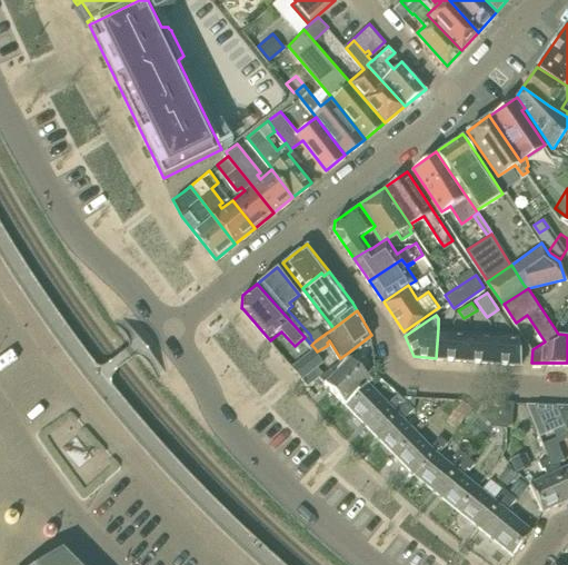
[(464,330),(438,328),(436,358),(461,359),(464,330)]
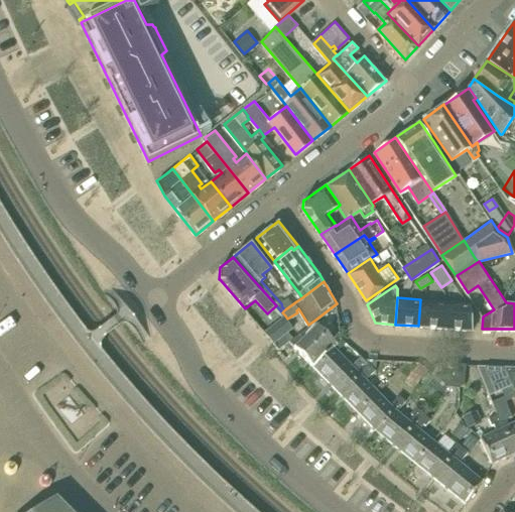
[(418,326),(442,328),(444,301),(420,299),(418,326)]
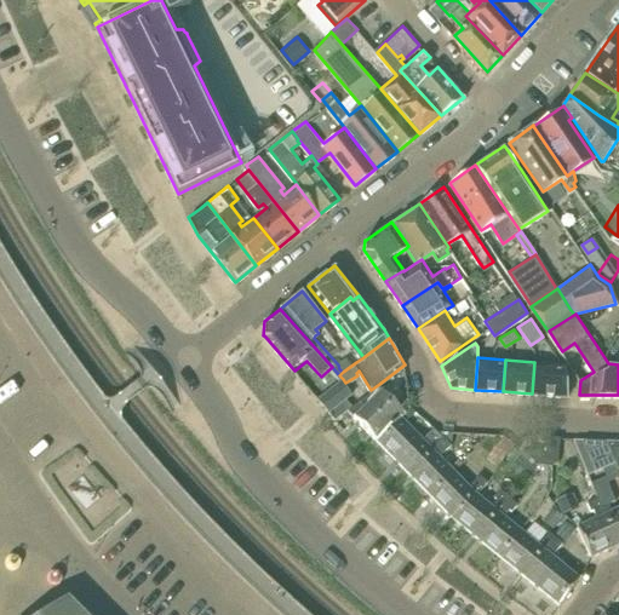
[(565,365),(534,362),(532,394),(567,396),(565,365)]
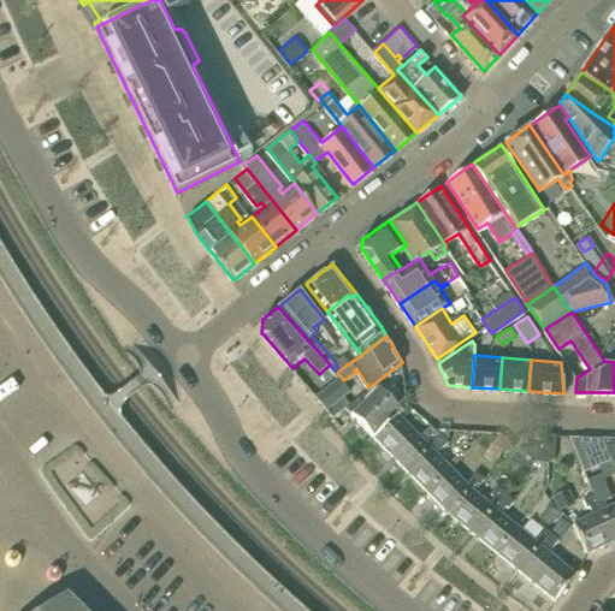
[(341,377),(317,396),(327,407),(350,390),(343,380),(341,377)]
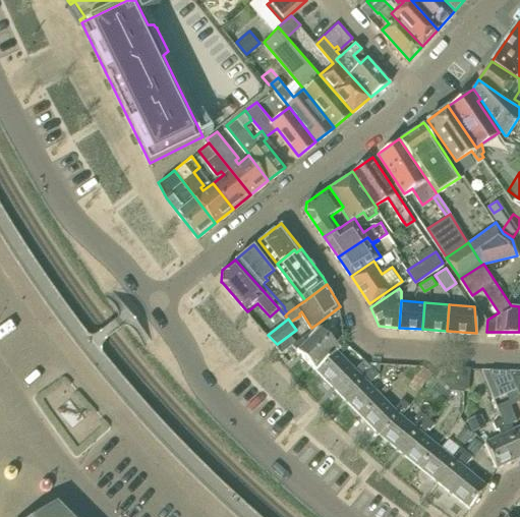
[(297,348),(315,367),(344,339),(343,332),(335,339),(319,323),(311,328),(292,343),(297,348)]
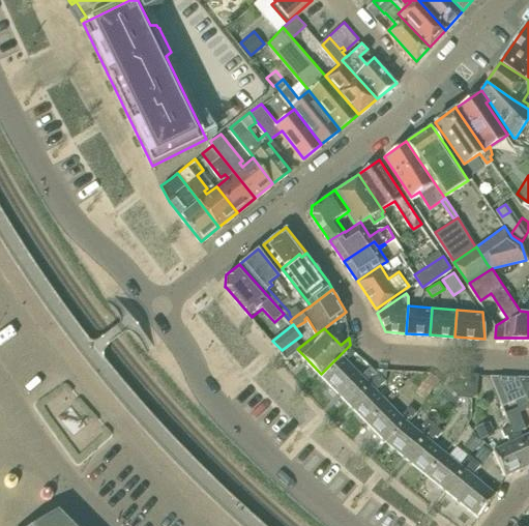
[(300,346),(296,340),(281,351),(286,357),(300,346)]
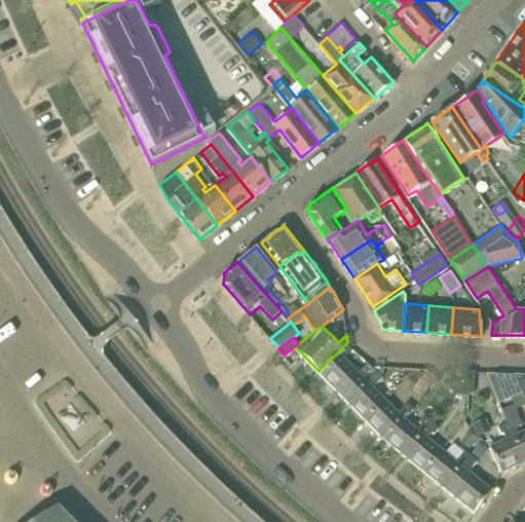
[(363,357),(360,355),(347,342),(319,371),(347,400),(368,380),(366,379),(367,378),(379,365),(370,365),(367,363),(359,371),(345,357),(346,355),(357,364),(363,357)]
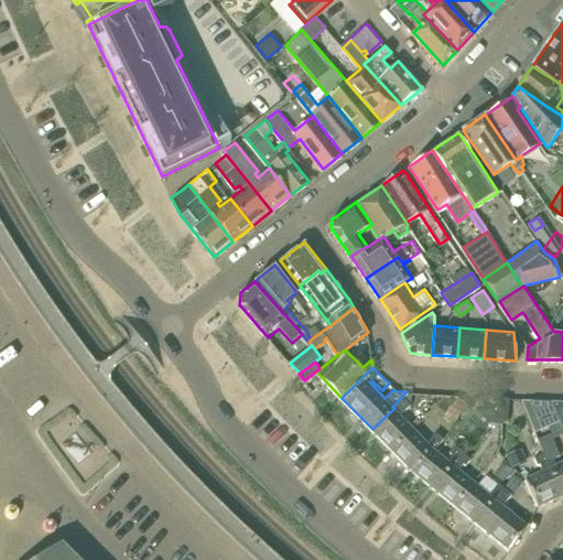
[(372,429),(391,449),(413,427),(400,413),(410,402),(410,391),(407,391),(393,406),(392,407),(394,408),(372,429)]
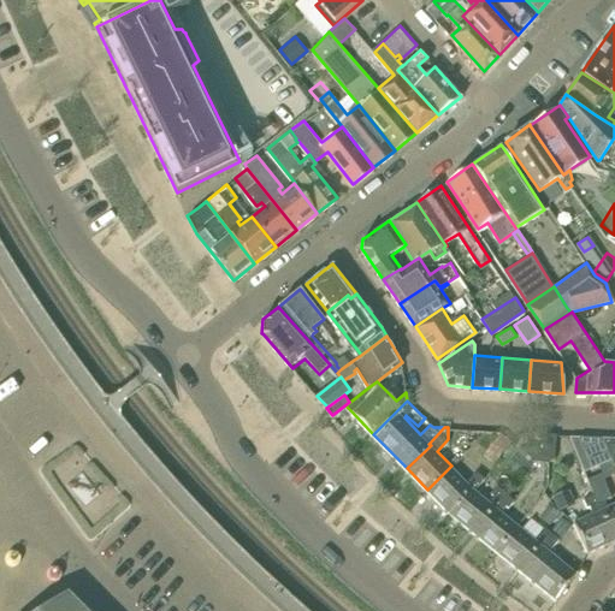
[(485,429),(461,428),(461,437),(484,438),(485,429)]
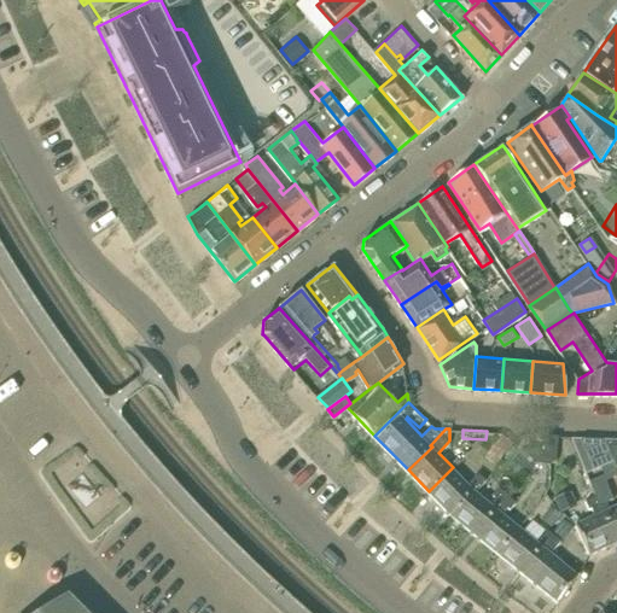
[(501,432),(484,455),(495,462),(512,441),(501,432)]
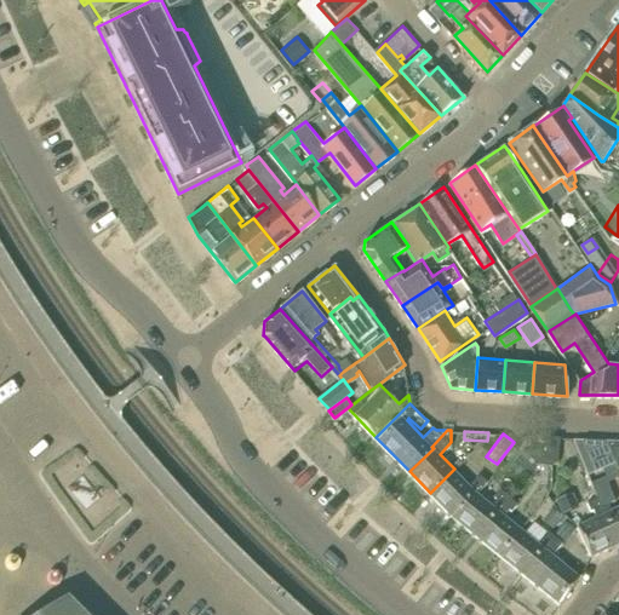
[(560,436),(548,435),(545,449),(534,464),(551,466),(551,459),(557,460),(560,436)]
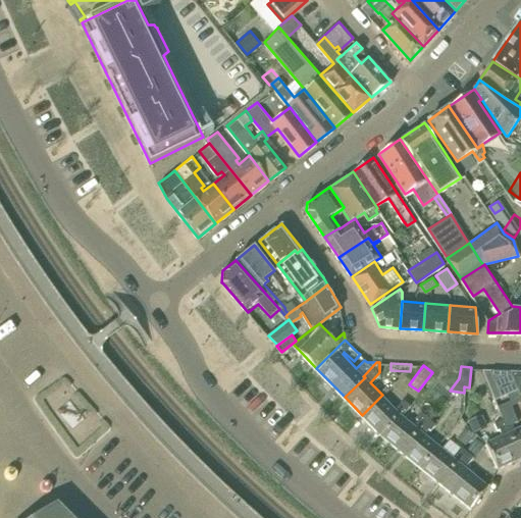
[(510,369),(490,368),(502,395),(517,389),(510,369)]
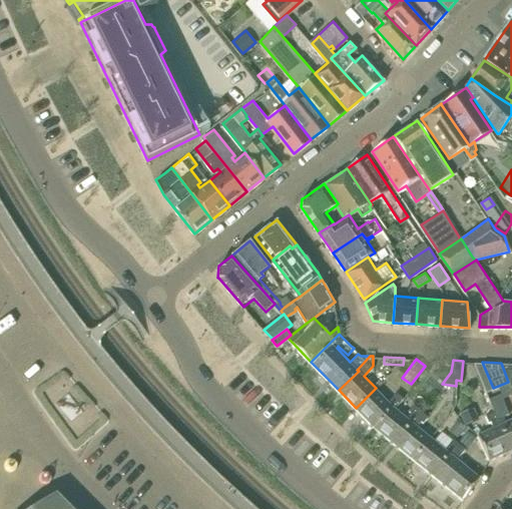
[(511,363),(502,363),(511,387),(511,363)]
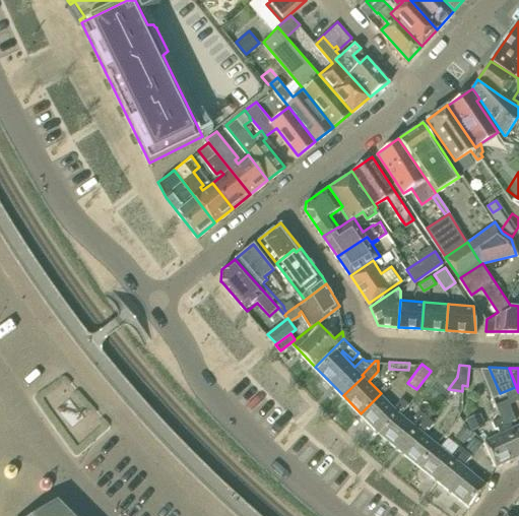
[(433,390),(441,396),(454,380),(446,373),(433,390)]
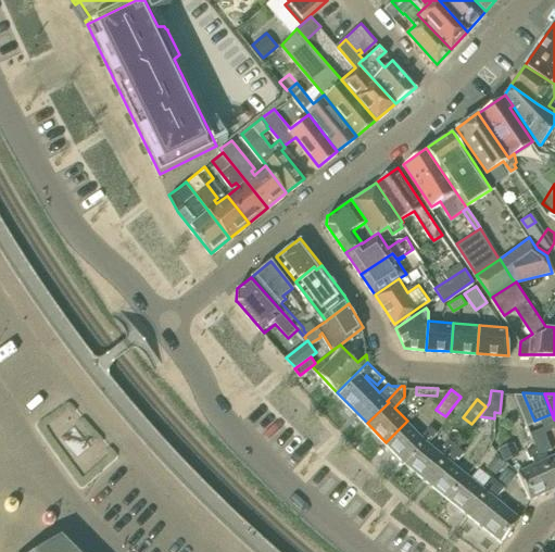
[(426,440),(427,441),(438,431),(431,425),(421,435),(407,421),(386,442),(405,462),(426,440)]
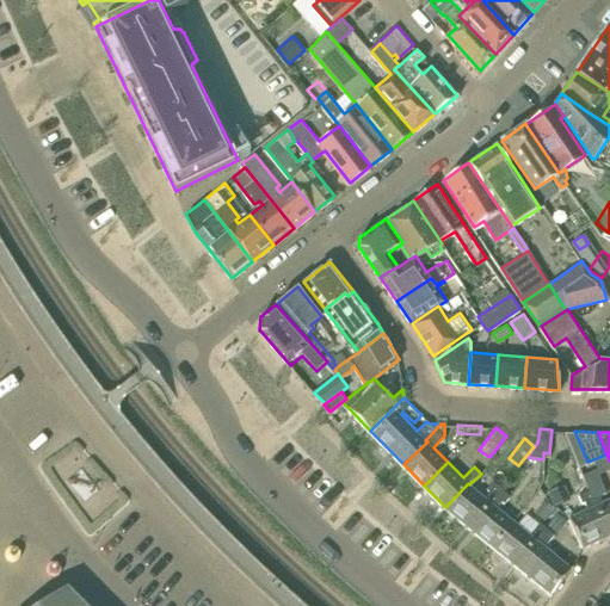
[(484,496),(469,484),(468,483),(445,507),(469,526),(501,487),(493,481),(487,488),(490,489),(484,496)]
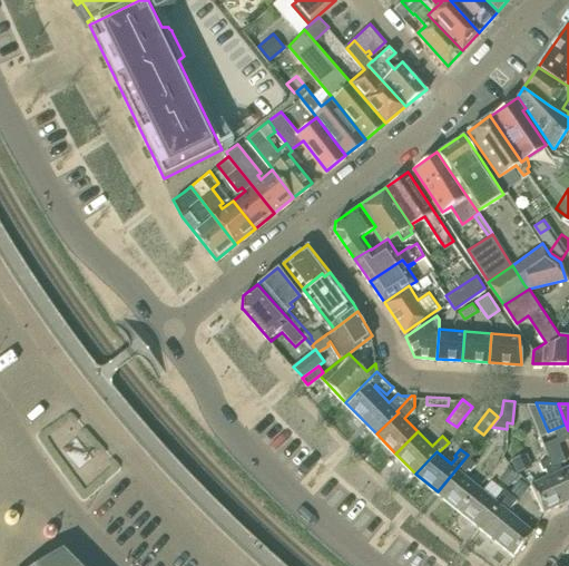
[(568,465),(562,468),(559,460),(561,459),(558,451),(549,456),(568,499),(568,465)]
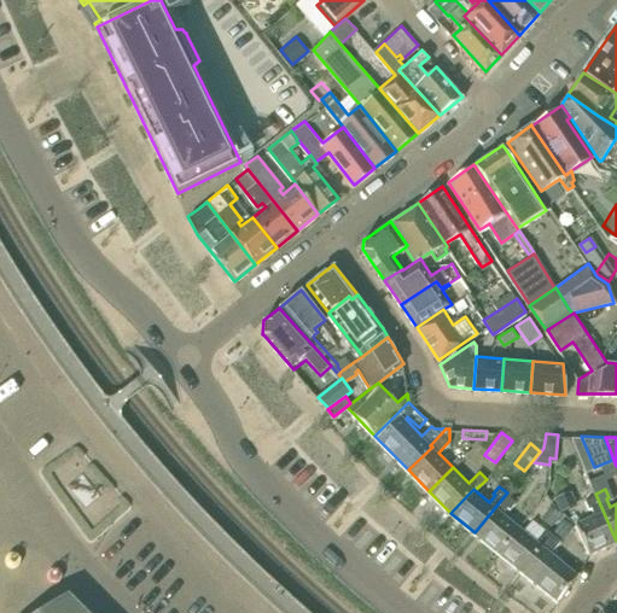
[(556,497),(562,512),(577,505),(570,490),(556,497)]
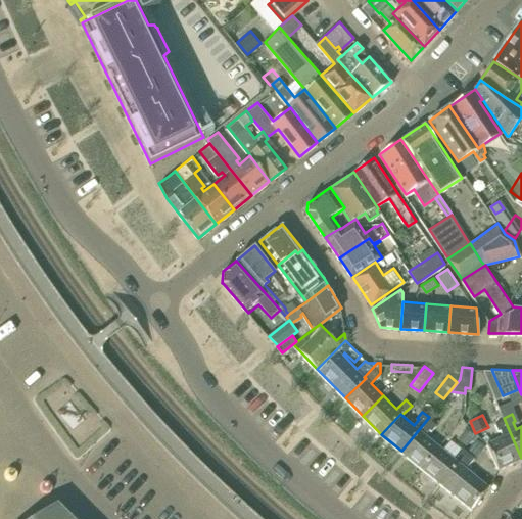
[(421,467),(438,445),(424,433),(429,427),(431,429),(436,423),(429,417),(401,451),(421,467)]
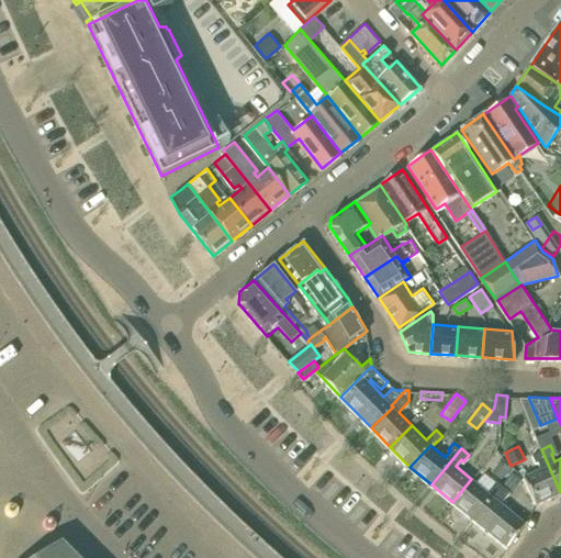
[(560,492),(541,449),(533,454),(536,460),(538,459),(541,467),(523,476),(536,503),(560,492)]
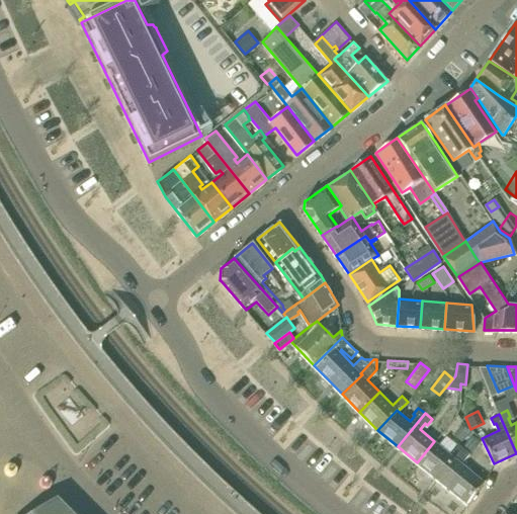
[(462,427),(455,435),(460,440),(467,432),(462,427)]
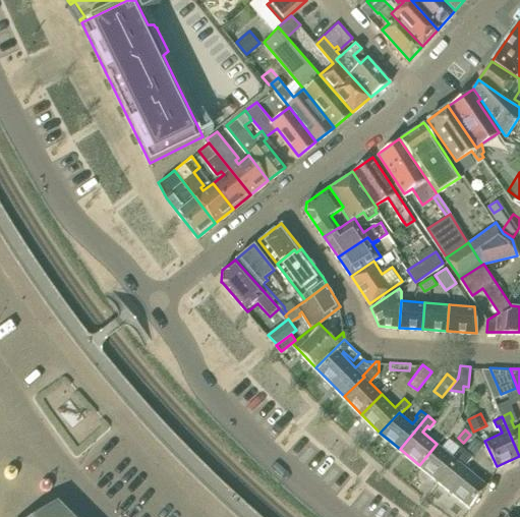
[(474,434),(464,447),(473,454),(483,441),(474,434)]
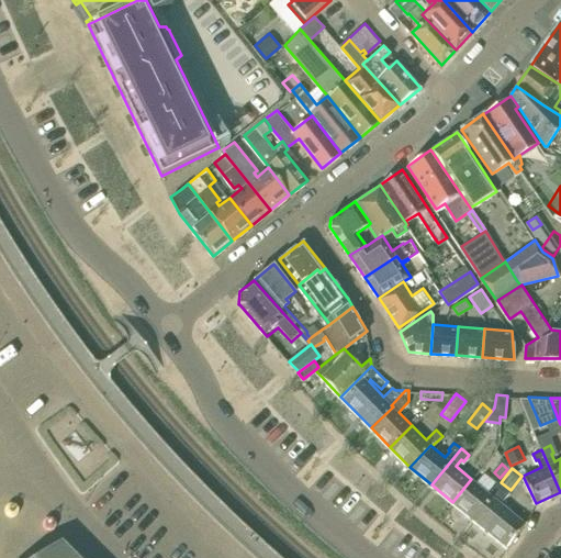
[(495,498),(504,486),(496,480),(487,491),(471,479),(452,502),(473,519),(493,495),(495,498)]
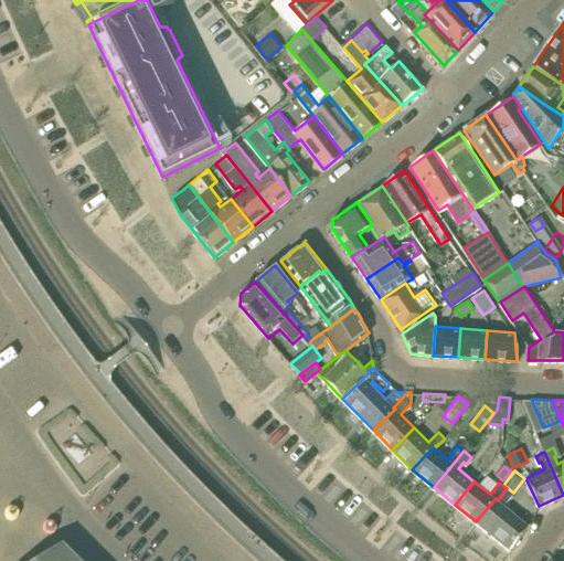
[(512,493),(507,488),(498,500),(496,498),(476,521),(510,549),(529,526),(502,505),(512,493)]
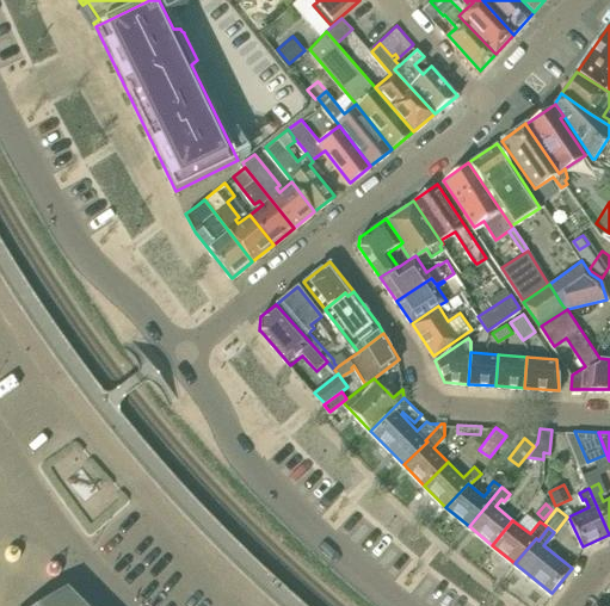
[(84,605),(67,588),(38,605),(84,605)]
